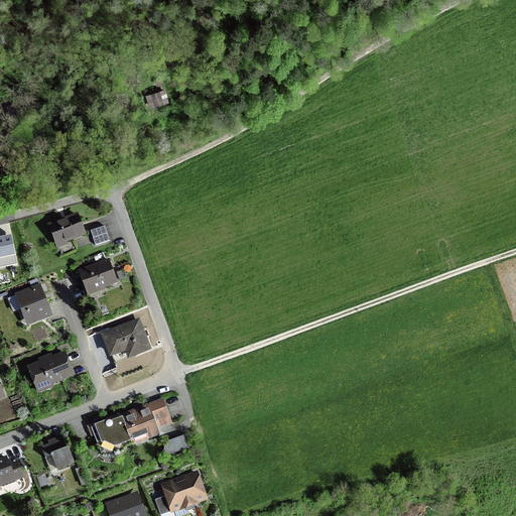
[(162,90),(145,95),(149,108),(166,103),(162,90)]
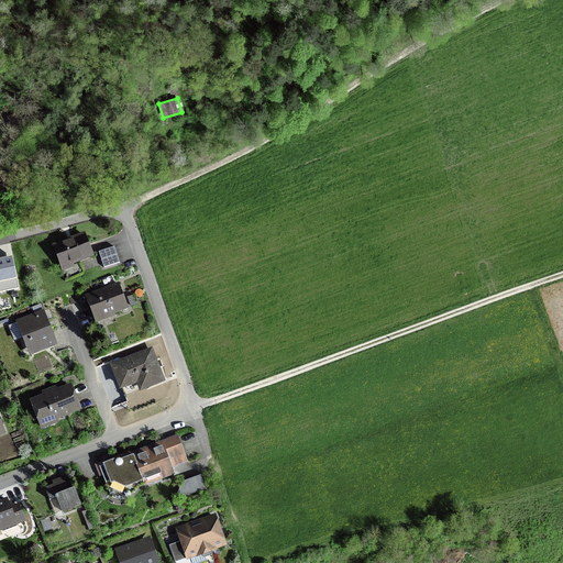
[(85,232),(52,244),(63,272),(74,267),(74,265),(94,257),(85,232)]
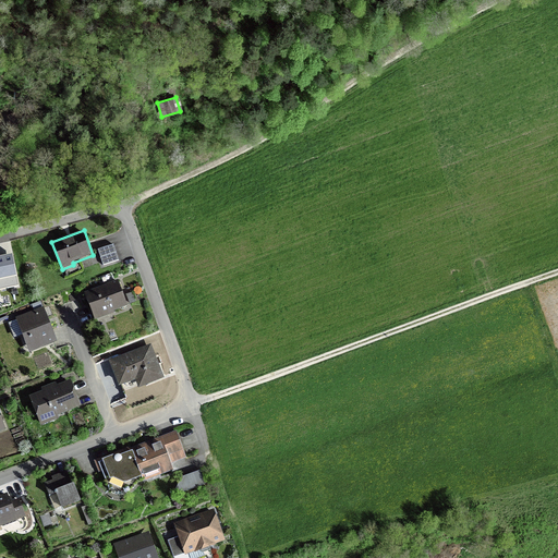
[(119,259),(113,244),(98,250),(102,265),(119,259)]
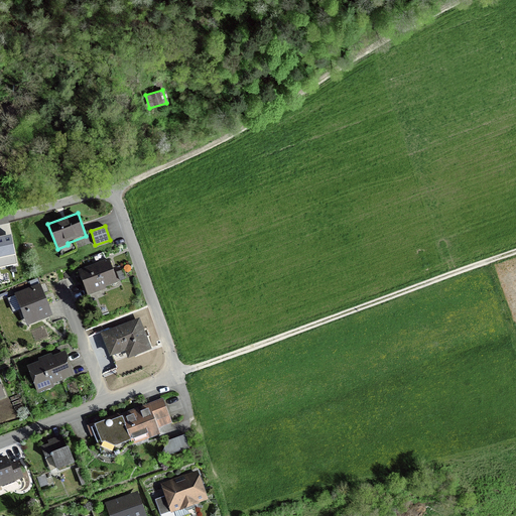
[(109,259),(78,271),(88,296),(106,289),(105,287),(118,283),(109,259)]
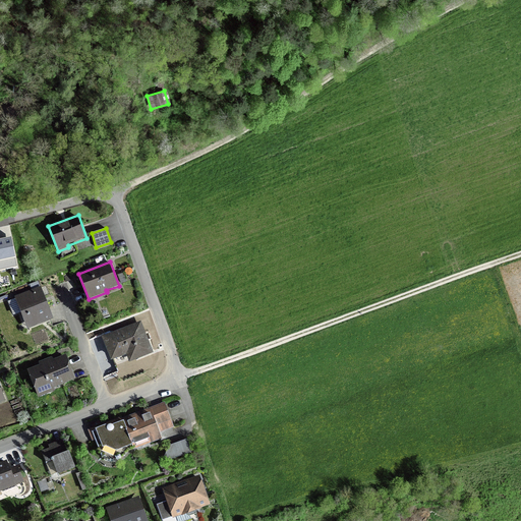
[(124,272),(117,275),(122,285),(129,282),(124,272)]
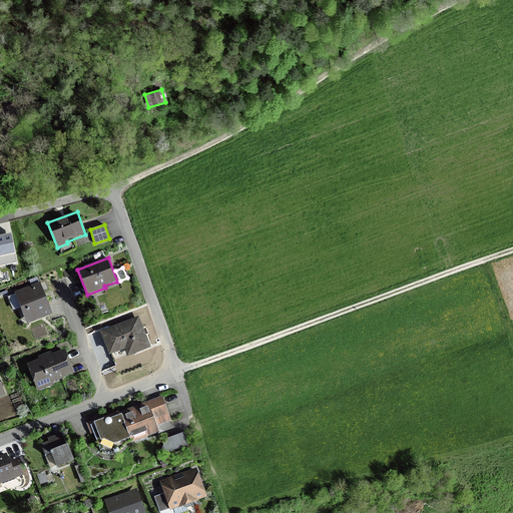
[(52,315),(37,277),(29,280),(31,286),(14,293),(15,295),(8,298),(13,311),(16,310),(20,319),(24,318),(27,324),(52,315)]
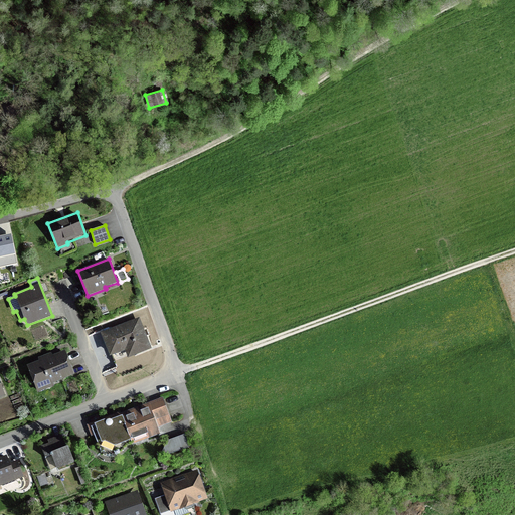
[(139,318),(100,333),(110,357),(112,356),(114,361),(126,356),(127,358),(151,349),(139,318)]
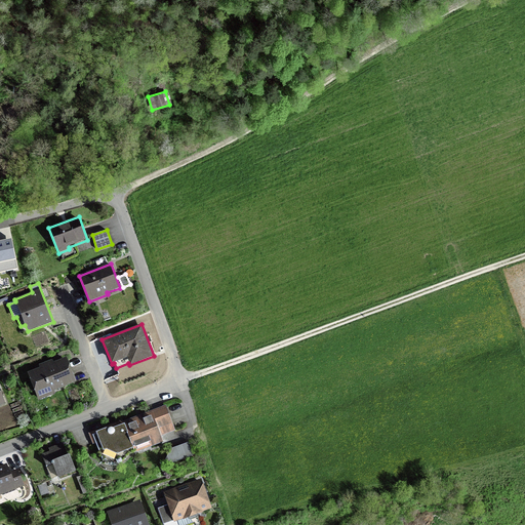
[(40,368),(28,373),(38,401),(55,394),(54,391),(76,382),(67,358),(53,362),(52,360),(39,365),(40,368)]
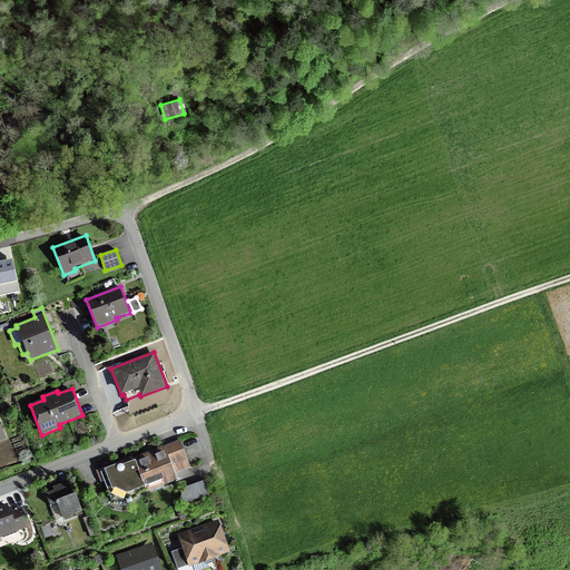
[(180,441),(133,458),(144,489),(146,494),(177,482),(175,474),(190,469),(180,441)]
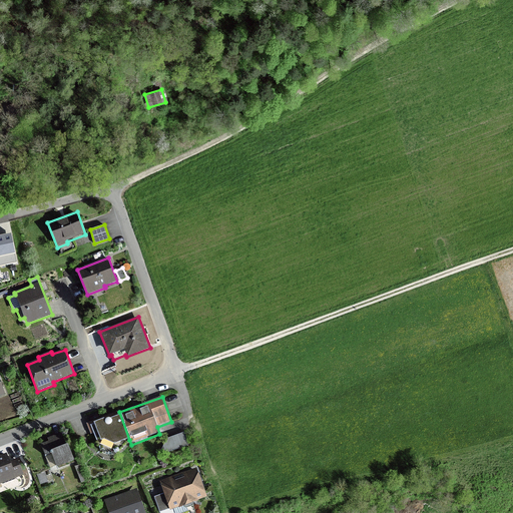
[(129,440),(119,412),(119,410),(86,423),(91,435),(94,434),(97,442),(100,440),(101,442),(102,442),(100,445),(111,451),(114,445),(129,440)]
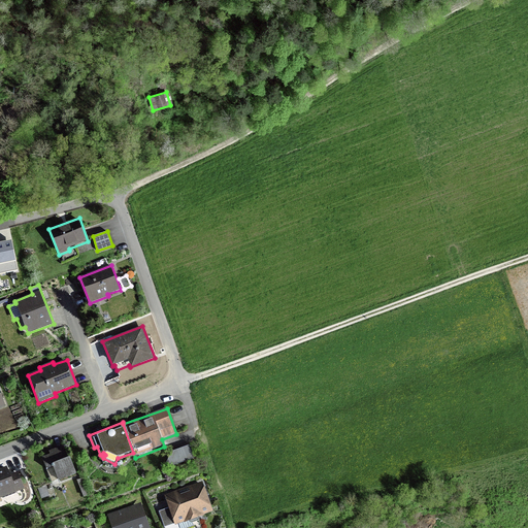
[(67,459),(63,446),(48,451),(50,454),(41,457),(51,482),(58,480),(59,482),(76,475),(70,458),(67,459)]
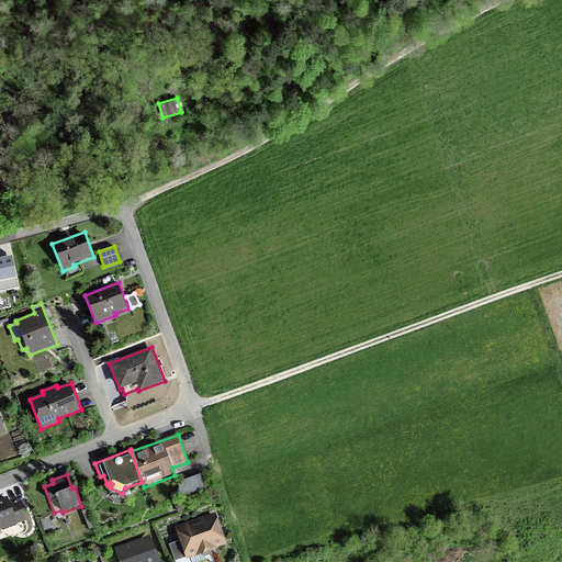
[(208,487),(202,474),(173,485),(178,498),(208,487)]
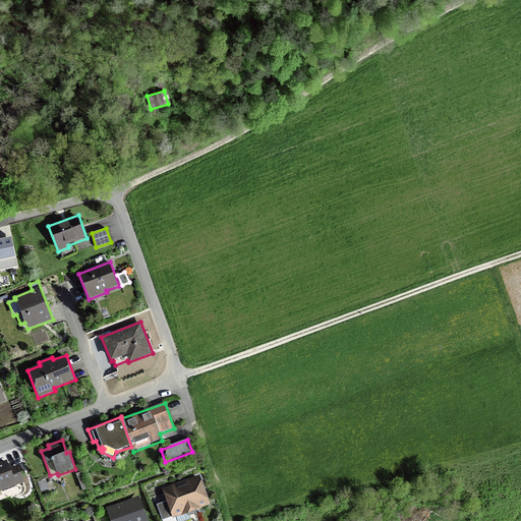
[(6,460),(0,462),(0,493),(24,483),(17,465),(10,468),(6,460)]
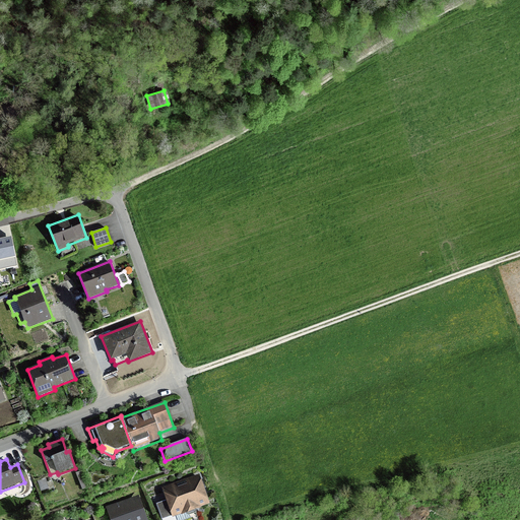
[(76,473),(82,490),(87,488),(81,471),(76,473)]
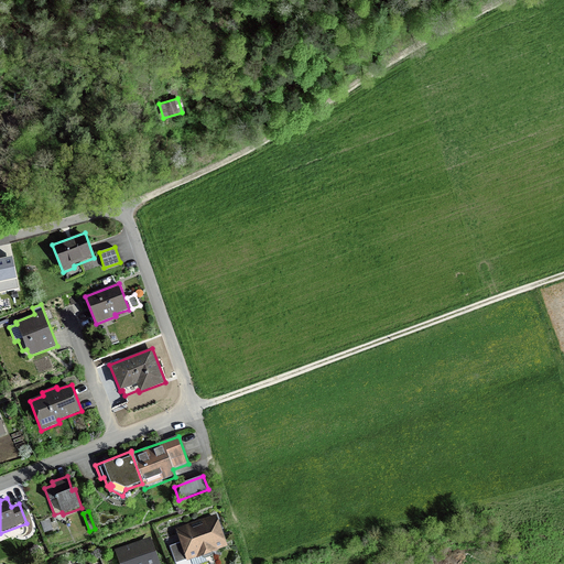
[(216,514),(175,529),(180,542),(170,546),(175,563),(176,563),(196,563),(202,562),(199,557),(228,548),(216,514)]
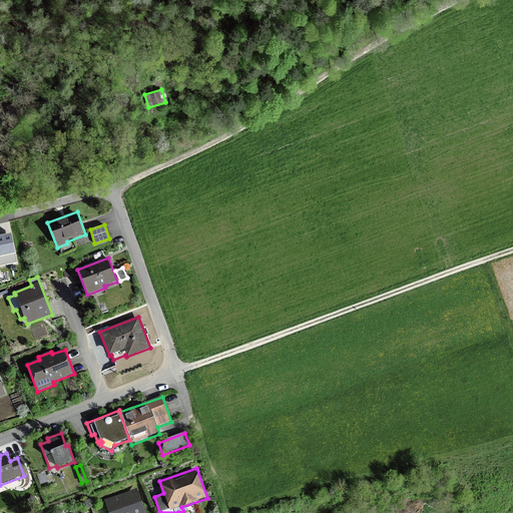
[(36,474),(41,485),(54,481),(51,473),(46,475),(45,471),(36,474)]
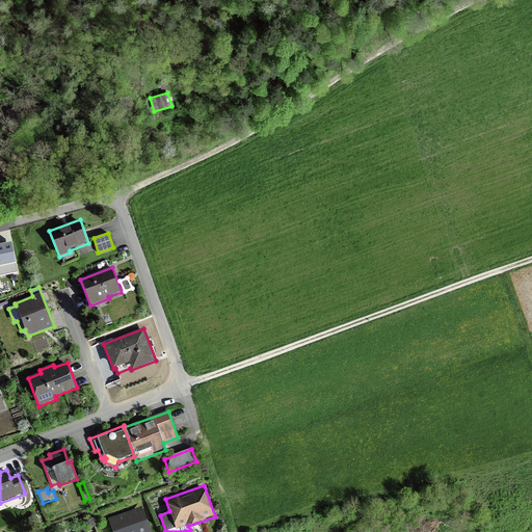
[(151,531),(142,507),(108,519),(112,531),(151,531)]
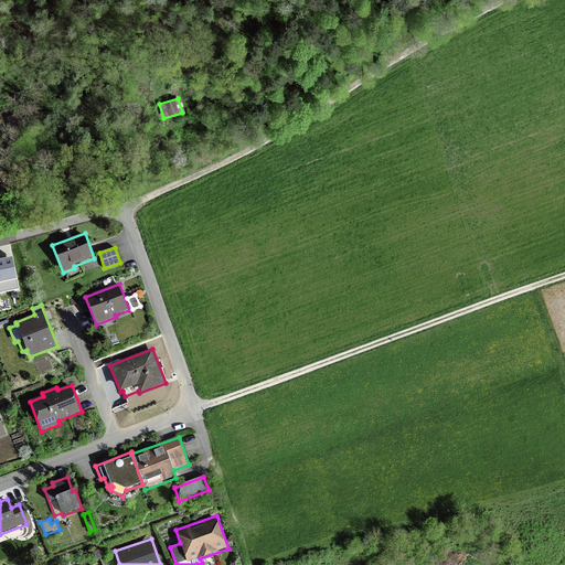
[(10,541),(9,545),(11,547),(14,548),(18,547),(19,543),(17,541),(13,540),(10,541)]
